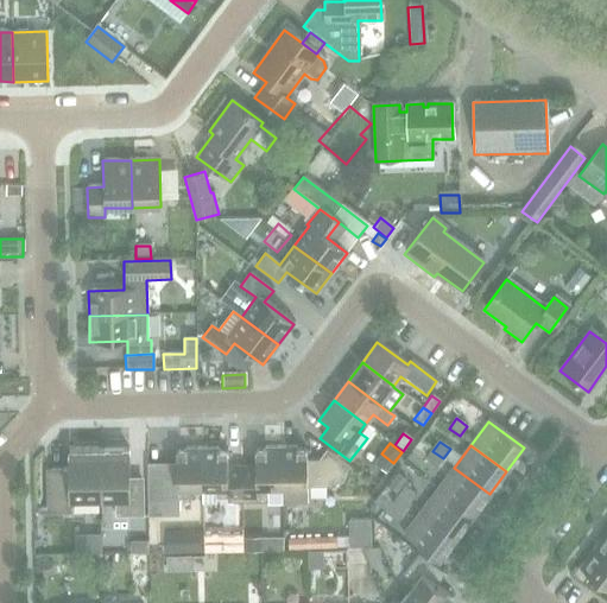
[(280,489),(280,449),(265,449),(265,451),(254,451),(254,470),(241,471),(241,505),(267,503),(267,506),(280,506),(280,489)]
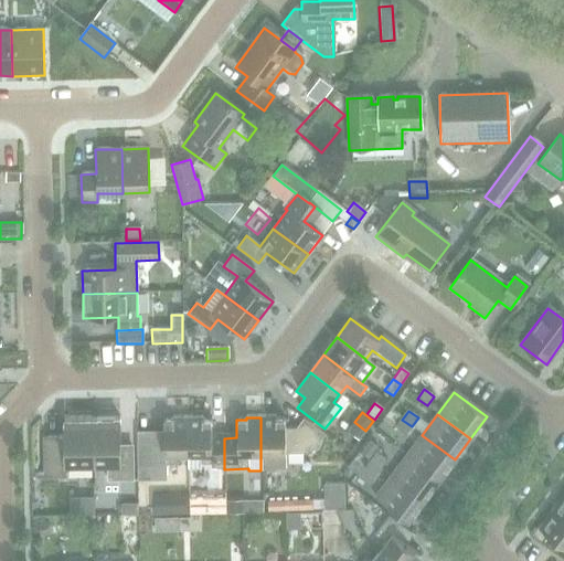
[(275,417),(261,417),(261,455),(261,470),(283,470),(283,455),(310,454),(325,434),(306,421),(302,417),(302,419),(296,429),(285,429),(284,420),(275,420),(275,417)]
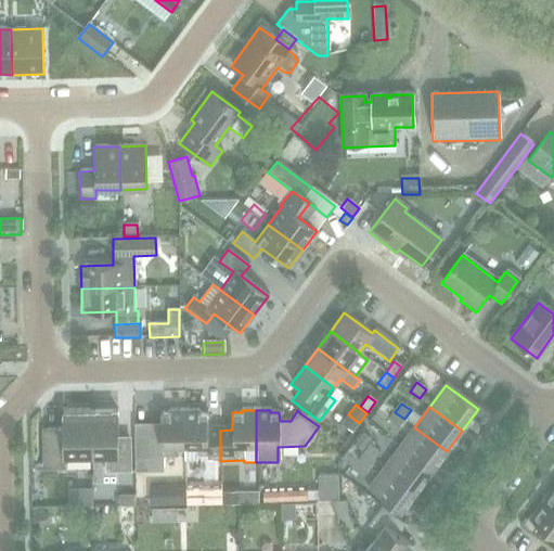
[(117,445),(117,411),(91,412),(91,458),(104,457),(104,473),(130,472),(130,444),(117,445)]
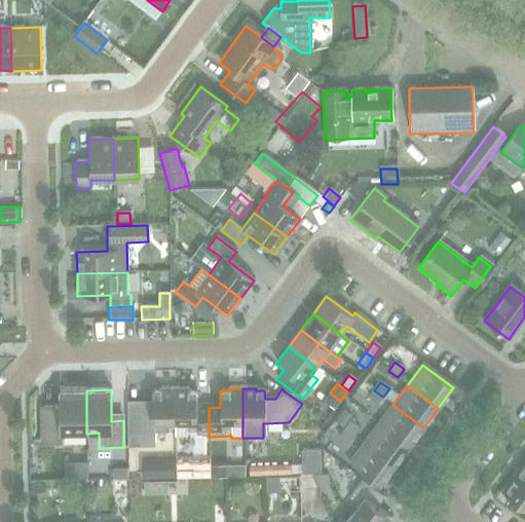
[(174,423),(174,389),(160,389),(160,392),(151,392),(152,408),(126,408),(127,448),(154,447),(154,433),(162,433),(162,424),(174,423)]
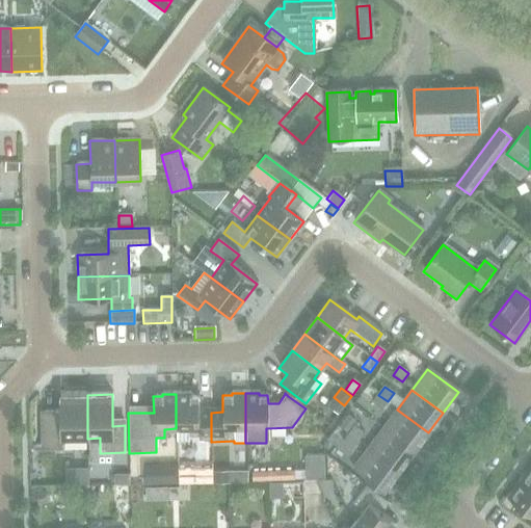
[(211,442),(211,413),(198,413),(198,396),(189,396),(189,394),(176,394),(176,428),(177,442),(185,442),(188,438),(198,438),(198,442),(211,442)]
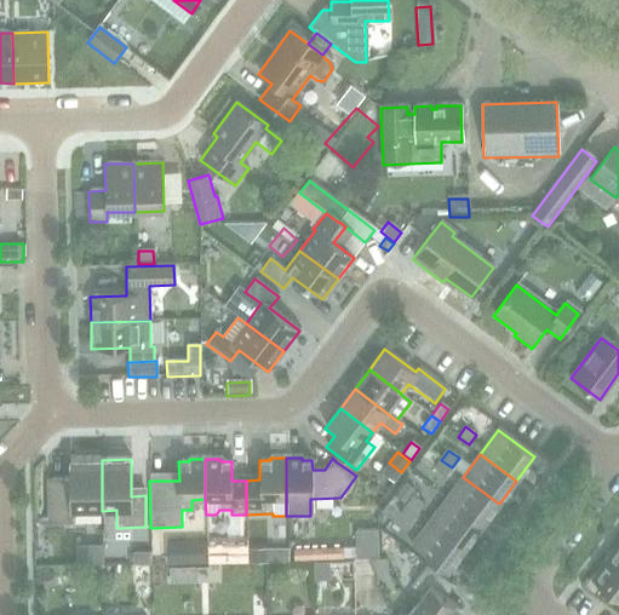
[(47,521),(73,519),(73,511),(102,511),(102,460),(69,460),(70,480),(47,481),(47,521)]
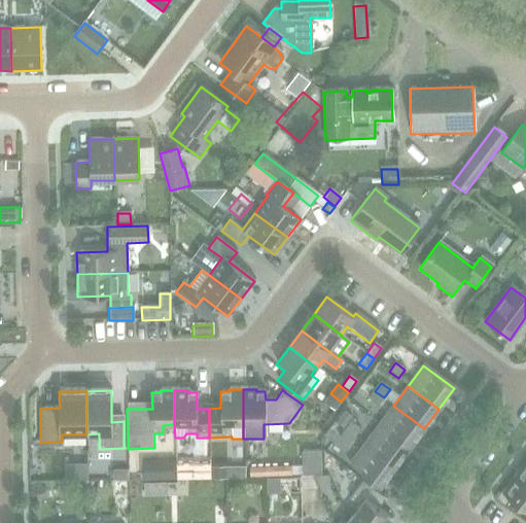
[(378,406),(384,397),(375,391),(369,399),(378,406)]
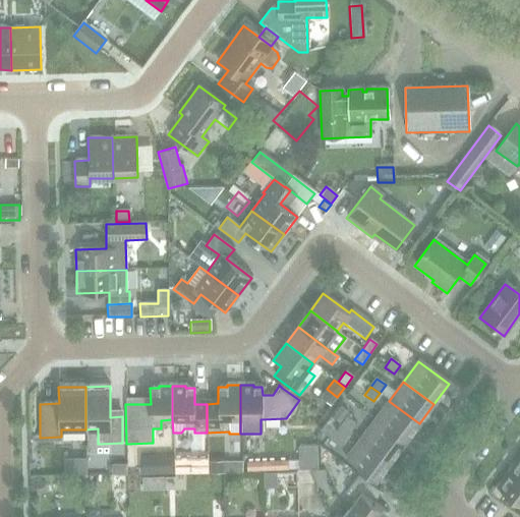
[(419,423),(389,401),(374,420),(405,443),(419,423)]
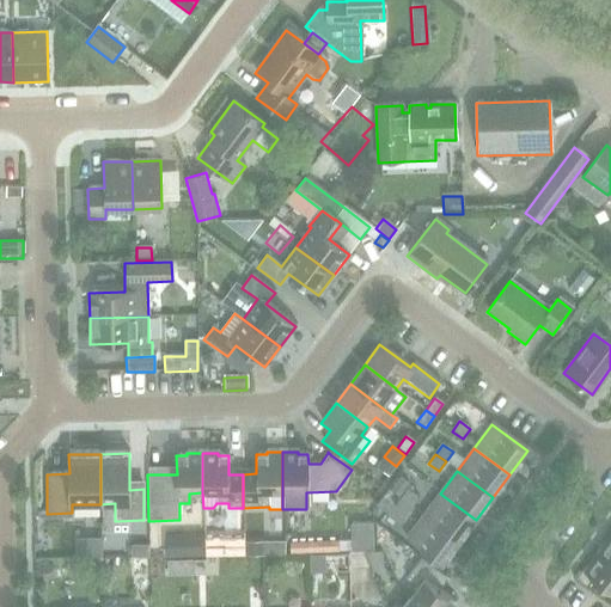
[(399,478),(390,491),(397,497),(407,483),(399,478)]
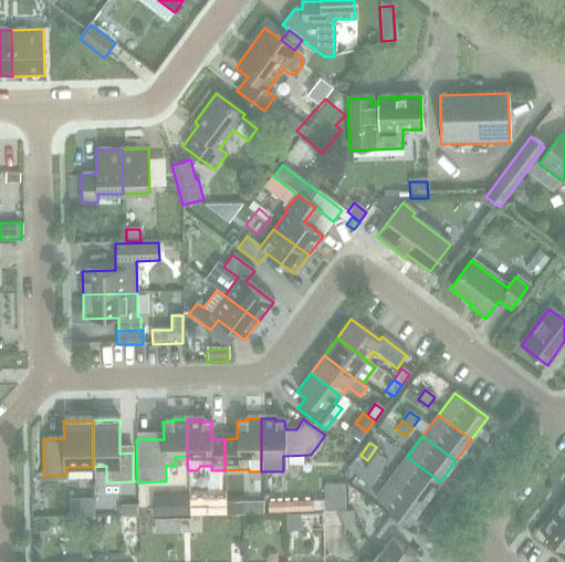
[(377,454),(370,462),(380,470),(387,461),(377,454)]
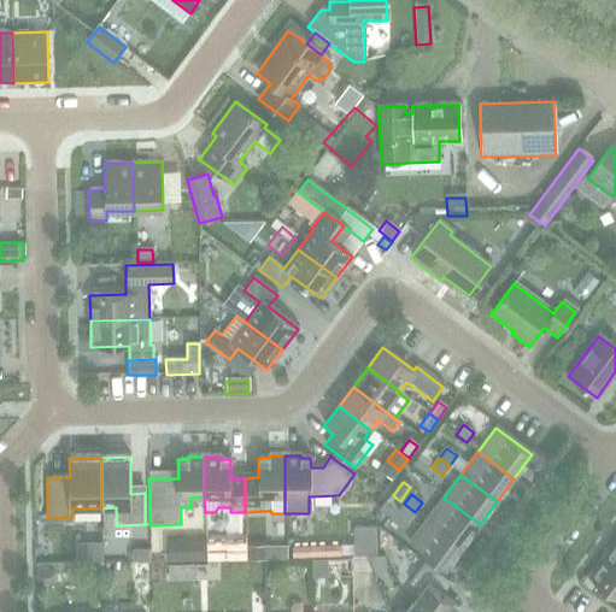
[(480,524),(444,498),(427,521),(463,547),(480,524)]
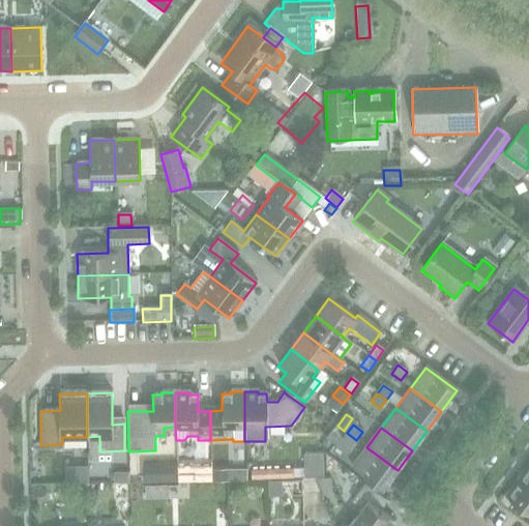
[(350,448),(356,440),(347,433),(341,441),(350,448)]
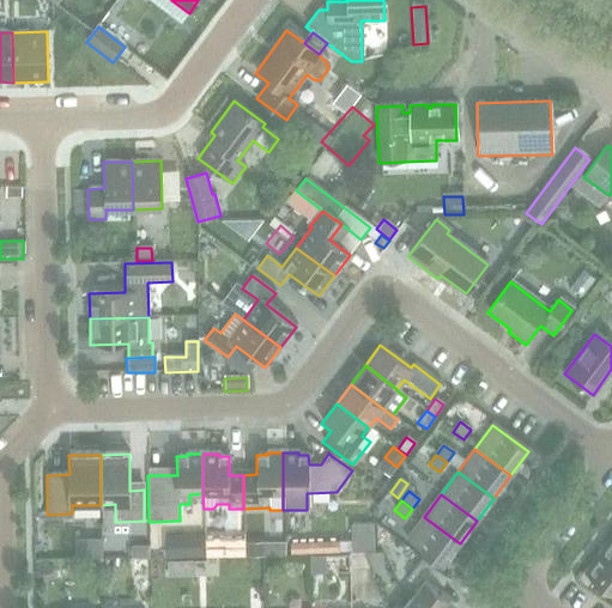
[(460,543),(424,517),(406,541),(442,567),(460,543)]
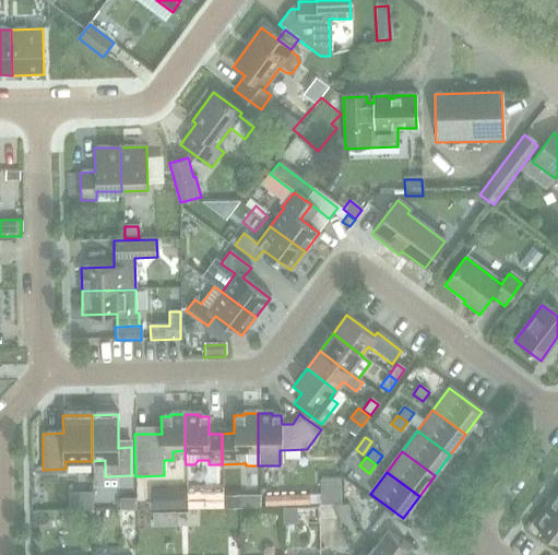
[(340,480),(319,480),(320,505),(340,504),(340,480)]
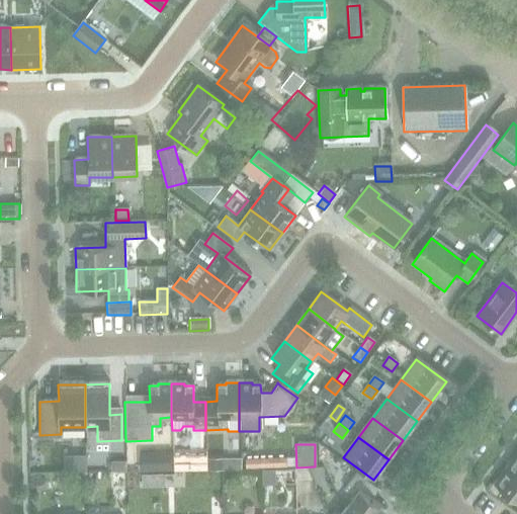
[(516,451),(505,467),(516,477),(516,451)]
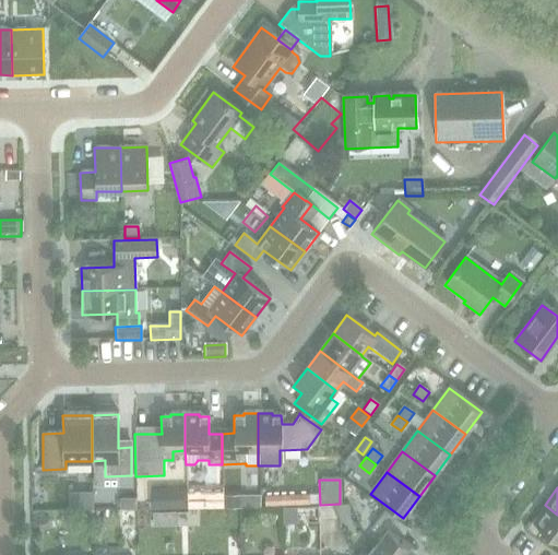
[(186,492),(161,492),(161,510),(186,509),(186,492)]
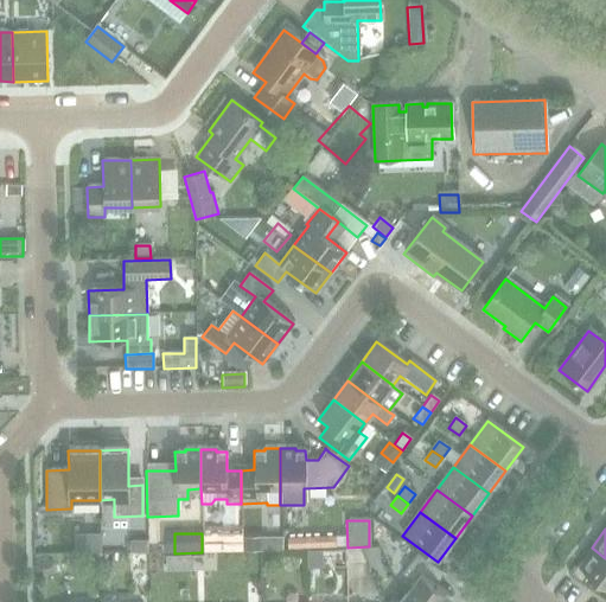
[(219,533),(203,533),(203,551),(219,551),(219,533)]
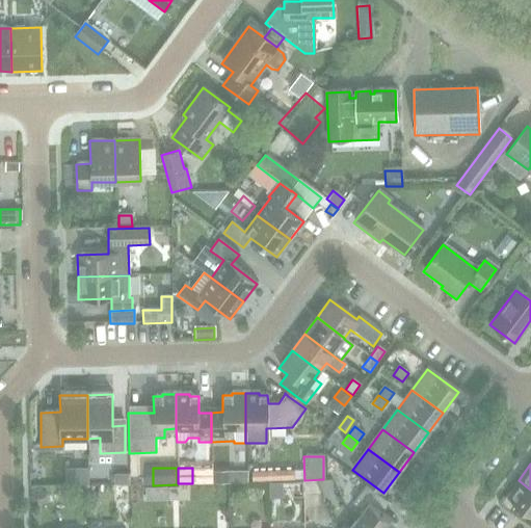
[(292,470),(250,471),(250,480),(292,480),(292,470)]
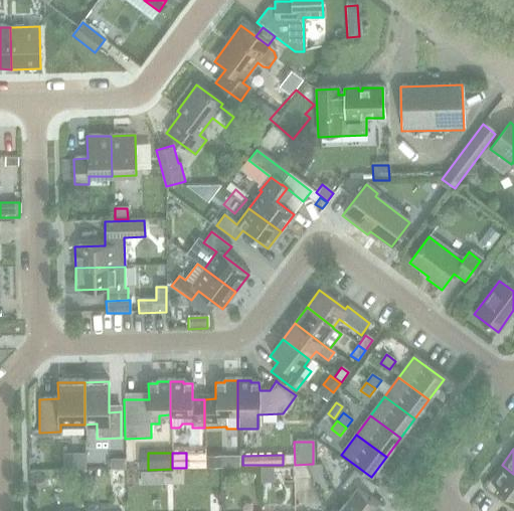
[(219,457),(205,458),(205,468),(219,468),(219,457)]
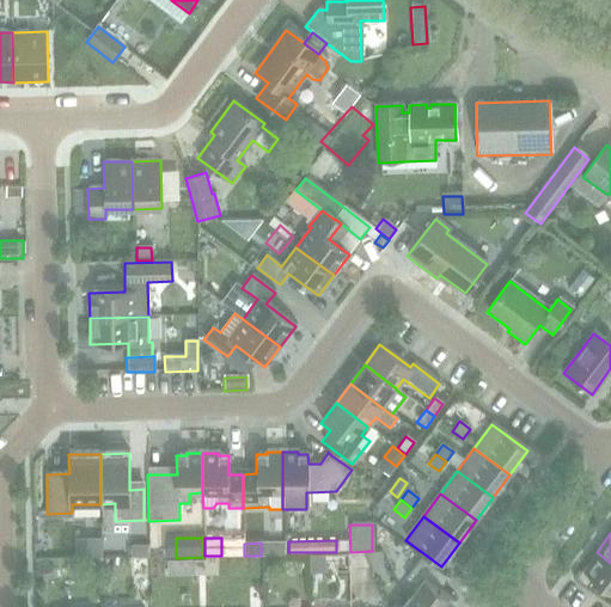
[(147,545),(130,545),(130,557),(147,557),(147,545)]
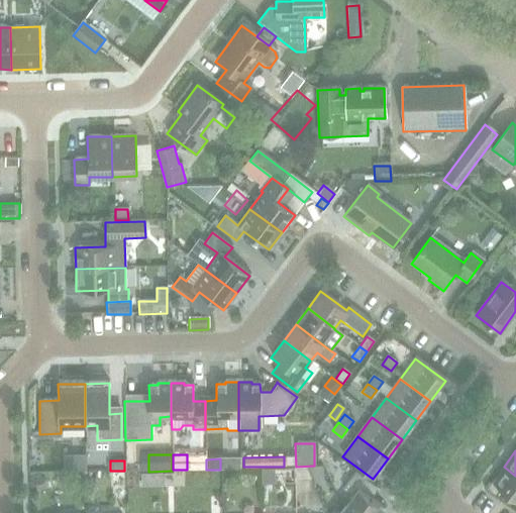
[(515,476),(504,467),(492,484),(515,501),(515,476)]
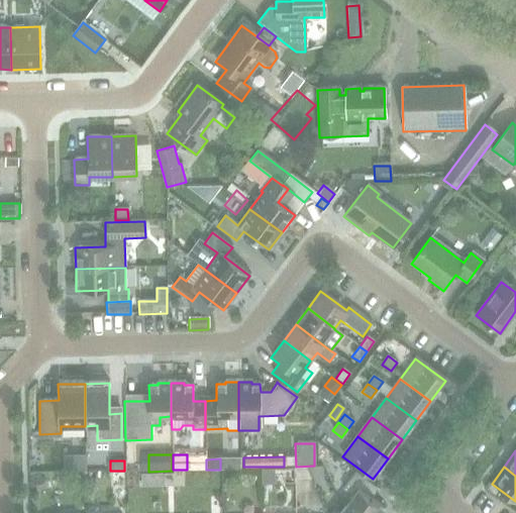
[(274,470),(261,470),(261,483),(274,483),(274,470)]
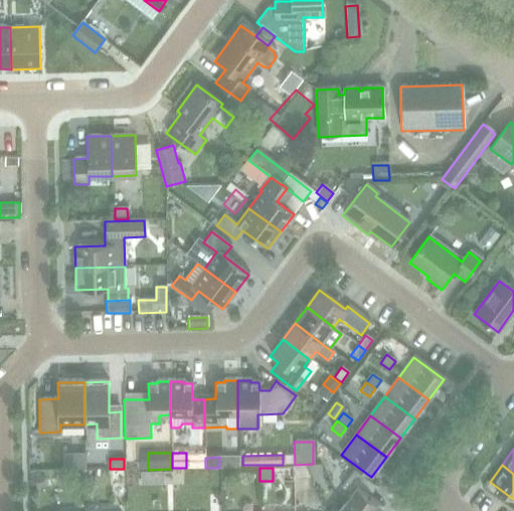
[(122,471),(112,471),(112,486),(122,486),(122,471)]
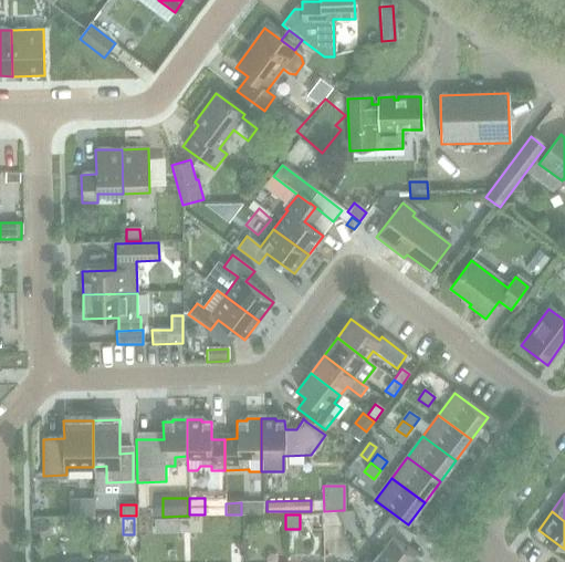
[(386,545),(378,555),(386,561),(417,561),(420,557),(406,547),(414,537),(415,537),(415,536),(411,533),(389,518),(375,537),(386,545)]
